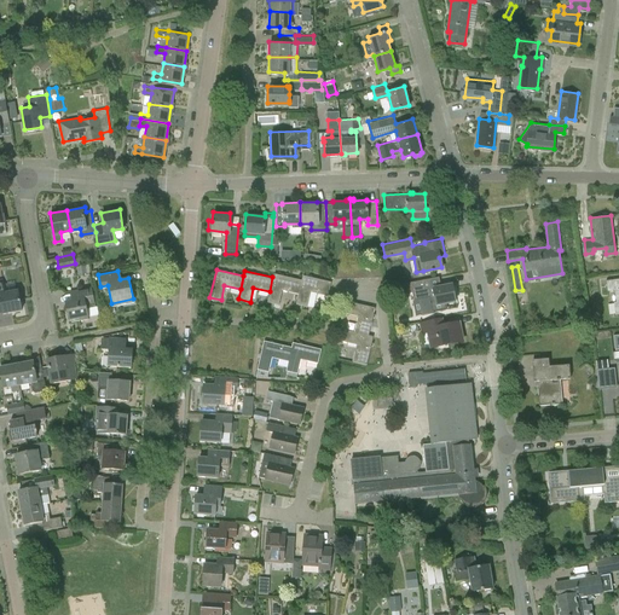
[(282,289),(299,294),(301,279),(273,272),(272,277),(270,291),(267,301),(278,303),(282,289)]
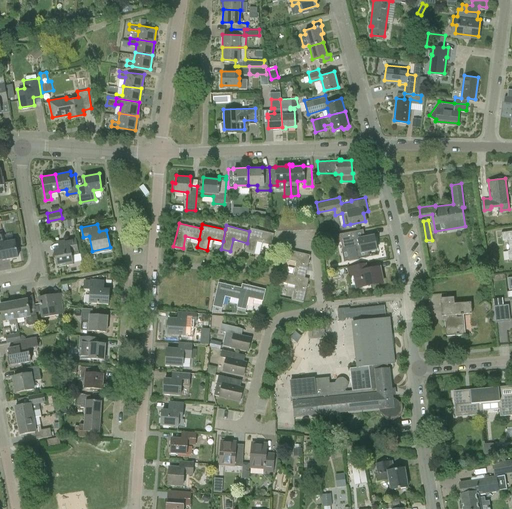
[(250,227),(249,231),(247,243),(245,250),(254,252),(257,241),(271,244),(273,232),(250,227)]
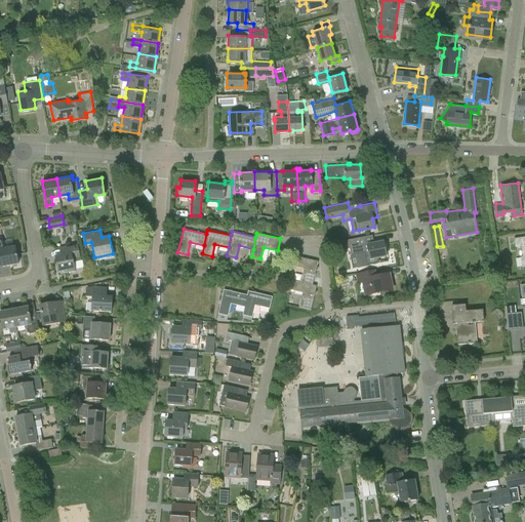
[(378,261),(377,255),(386,254),(382,240),(379,241),(378,233),(349,238),(351,252),(364,250),(367,263),(378,261)]
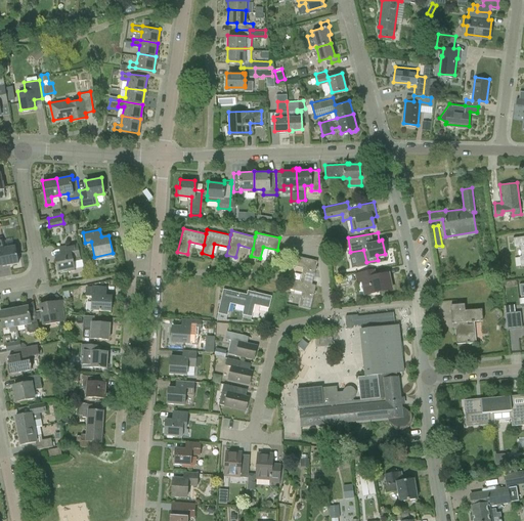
[(0,253),(2,263),(18,260),(15,244),(4,246),(2,234),(0,234),(0,253)]
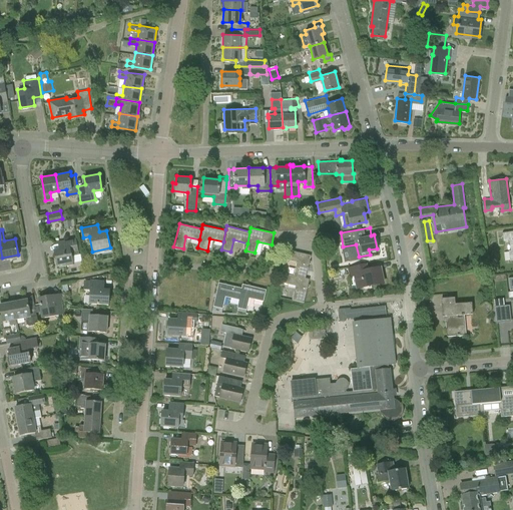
[(510,238),(511,248),(509,249),(510,259),(512,258),(512,229),(503,231),(504,239),(510,238)]
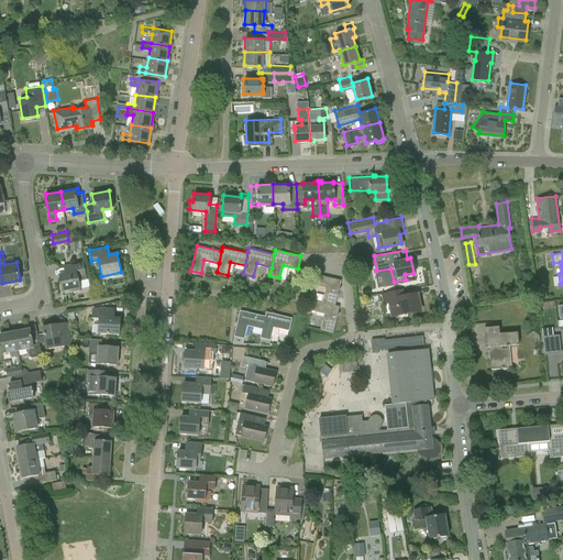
[(373,255),(354,260),(355,267),(375,264),(373,255)]
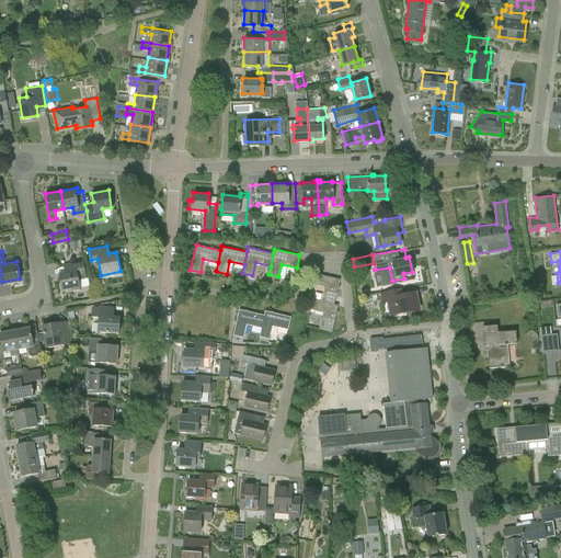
[(72,286),(72,288),(80,287),(78,274),(84,273),(82,259),(64,262),(65,270),(59,271),(63,288),(72,286)]
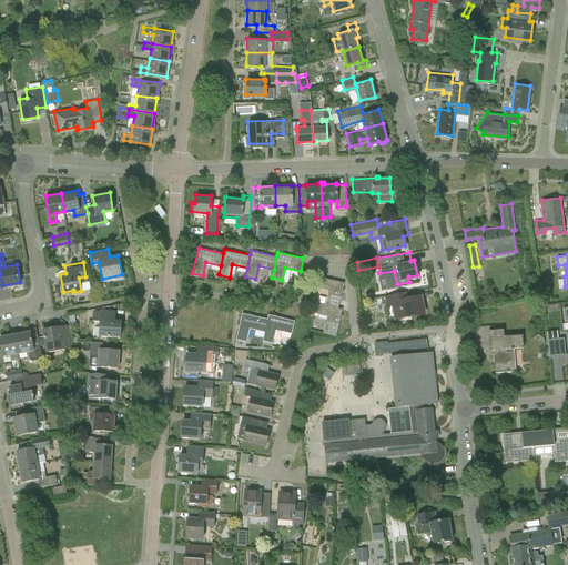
[(328,289),(325,303),(337,306),(344,281),(317,275),(315,285),(328,289)]
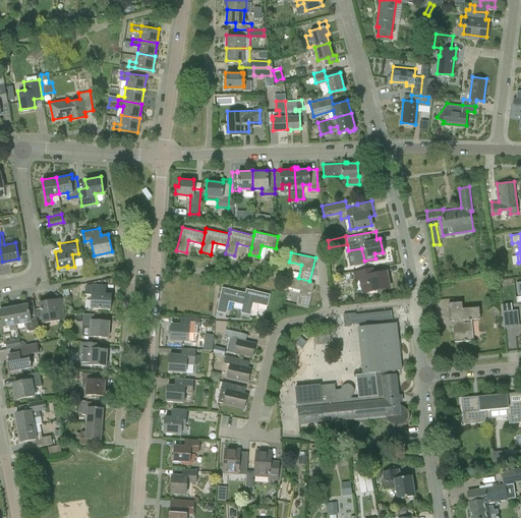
[(355,279),(360,278),(362,291),(389,286),(386,271),(371,274),(370,267),(353,270),(355,279)]
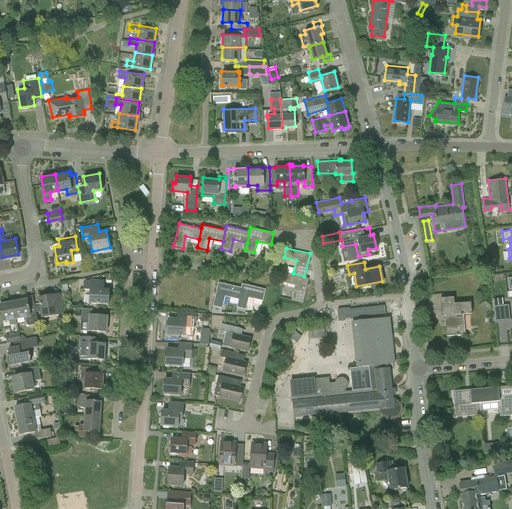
[(308,277),(304,276),(293,273),(285,272),(283,281),(295,284),(292,298),(303,301),(308,277)]
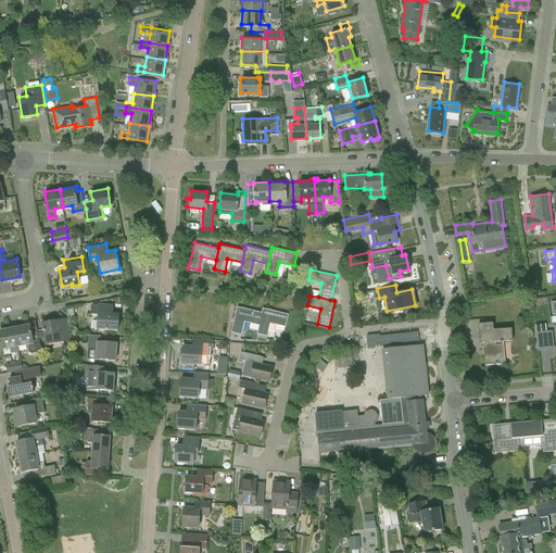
[(91,313),(101,314),(99,327),(116,329),(118,313),(112,312),(112,303),(99,302),(99,303),(92,303),(91,313)]
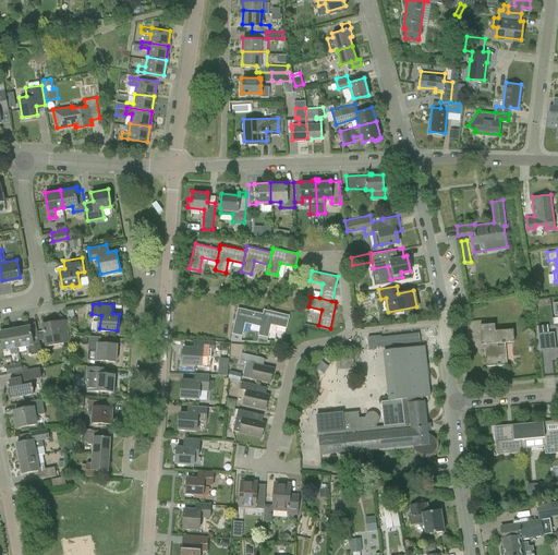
[(245,321),(259,325),(263,312),(238,306),(231,332),(242,334),(245,321)]
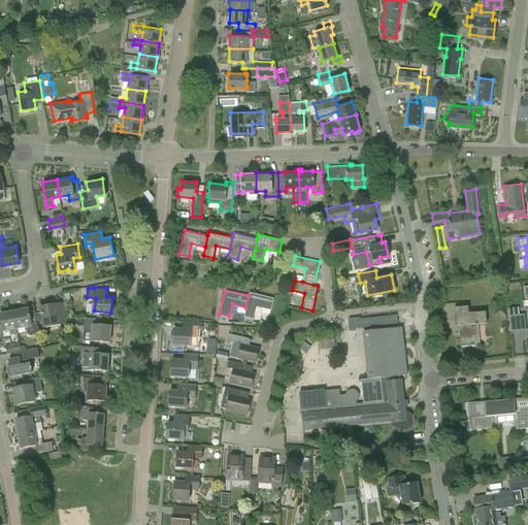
[(250,291),(249,295),(245,307),(243,315),(254,318),(257,305),(270,308),(273,297),(250,291)]
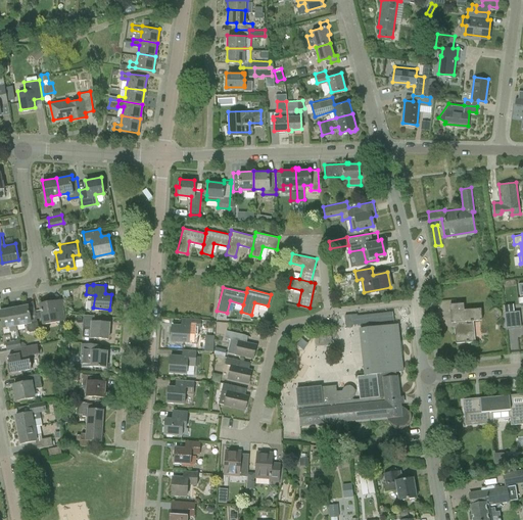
[(54,298),(41,301),(44,323),(64,319),(62,306),(56,308),(54,298)]
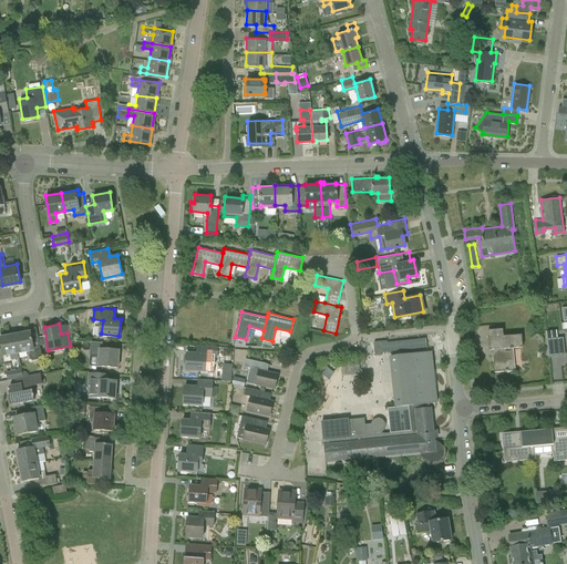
[(492,348),(494,370),(515,368),(513,346),(523,346),(522,332),(503,335),(503,327),(487,328),(488,348),(492,348)]
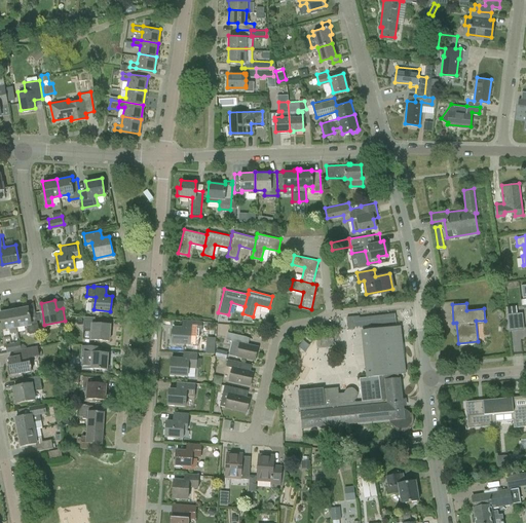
[(35,308),(29,309),(28,305),(14,308),(17,326),(27,324),(28,331),(30,332),(39,331),(35,308)]
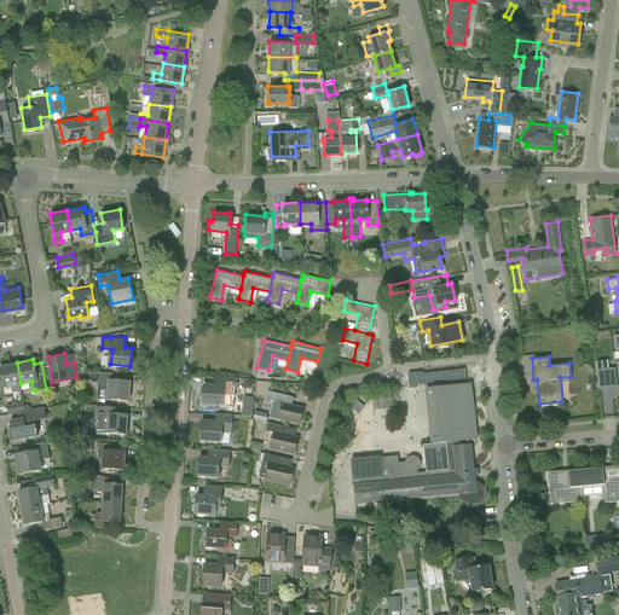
[(0,367),(4,387),(21,383),(17,363),(0,365),(0,367)]
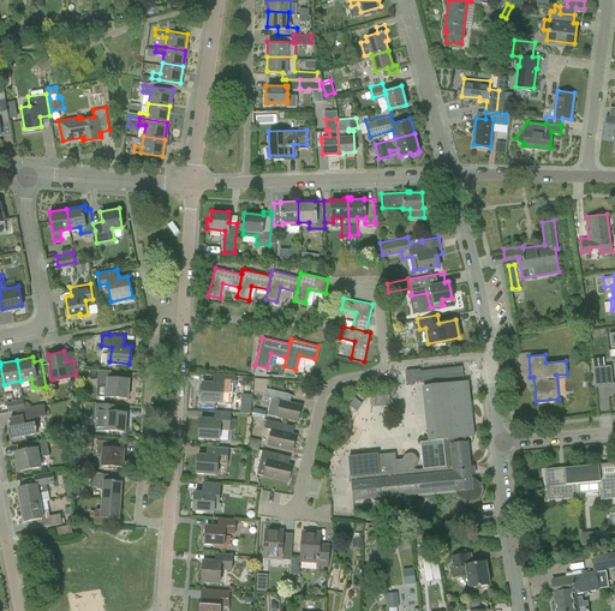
[(421,366),(405,367),(407,382),(415,382),(415,379),(463,373),(461,364),(421,369),(421,366)]
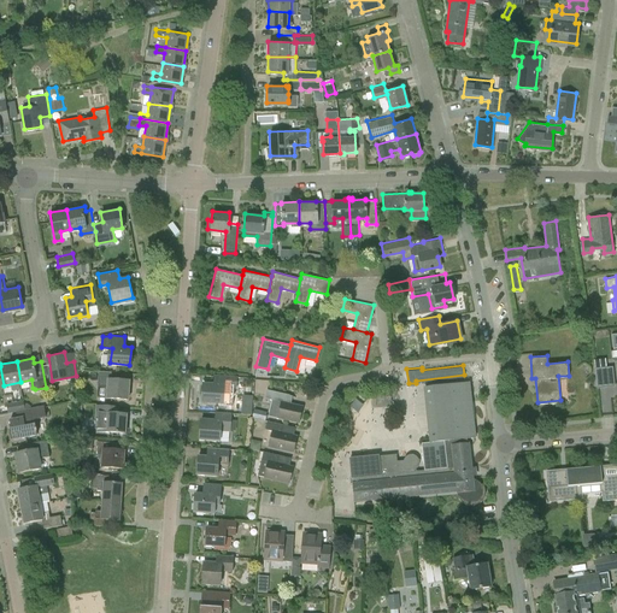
[(606,365),(595,366),(597,385),(607,384),(606,372),(612,372),(611,365),(606,365)]
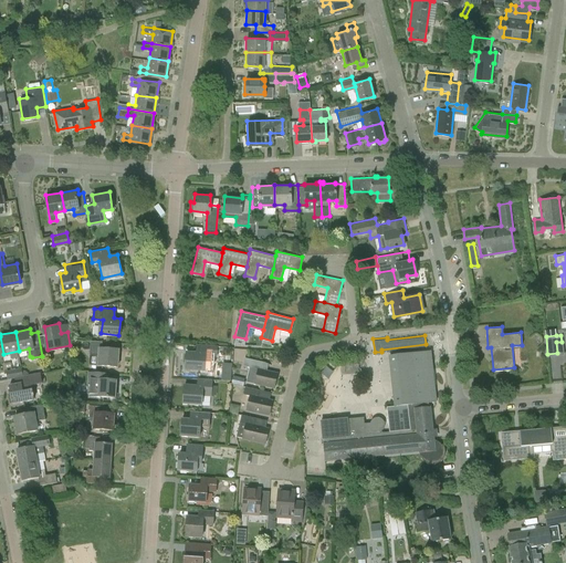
[(90,353),(98,353),(97,364),(116,365),(118,348),(102,347),(102,340),(91,339),(90,353)]
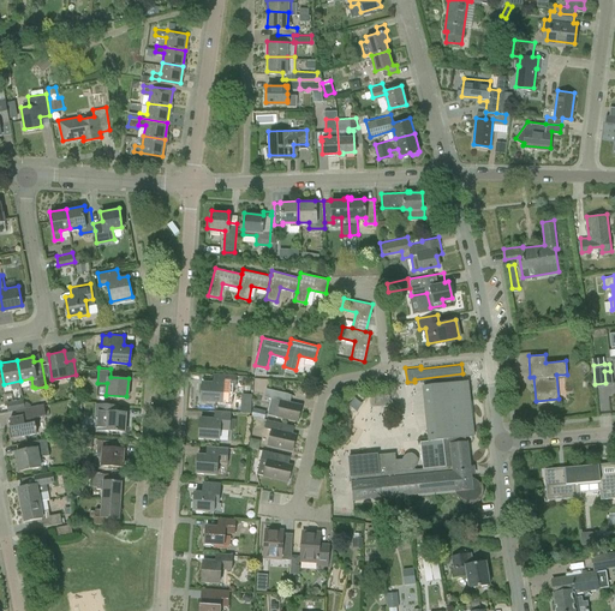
[(230,391),(231,384),(234,384),(236,375),(214,372),(214,382),(202,381),(201,397),(224,400),(224,391),(230,391)]
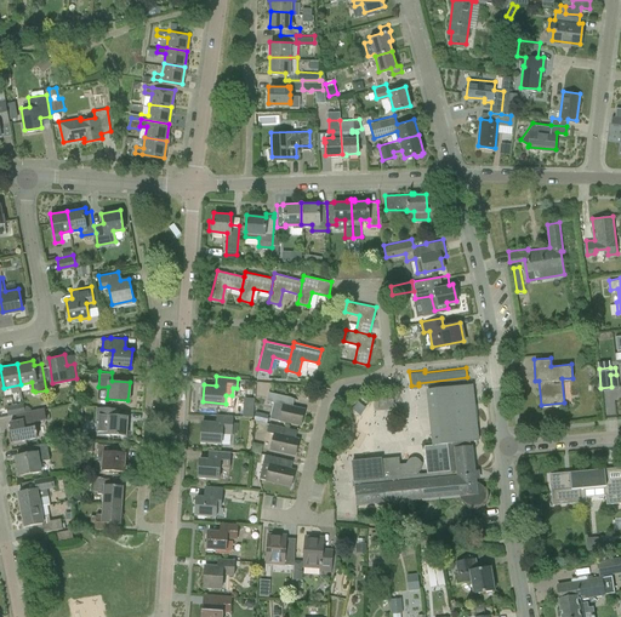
[(406,462),(399,462),(399,456),(352,461),(357,503),(456,492),(457,495),(460,495),(461,496),(461,498),(462,500),(462,501),(463,502),(465,503),(467,504),(468,506),(469,506),(472,507),(473,507),(474,507),(477,507),(478,507),(480,506),(482,504),(483,503),(484,503),(485,501),(486,500),(488,498),(488,497),(488,495),(489,493),(488,491),(488,490),(488,487),(486,486),(485,485),(484,485),(483,484),(483,483),(482,483),(480,481),(479,481),(477,480),(476,480),(476,476),(477,476),(476,468),(474,468),(472,444),(471,444),(469,439),(478,438),(472,383),(451,386),(451,388),(438,390),(438,387),(428,388),(433,427),(445,426),(446,441),(425,444),(427,472),(420,472),(419,470),(420,469),(421,468),(421,467),(422,466),(422,464),(422,463),(422,462),(422,461),(421,460),(421,458),(420,458),(420,457),(419,457),(417,456),(416,456),(415,456),(414,456),(412,456),(411,456),(410,457),(409,457),(409,458),(408,458),(408,460),(406,461),(406,462)]
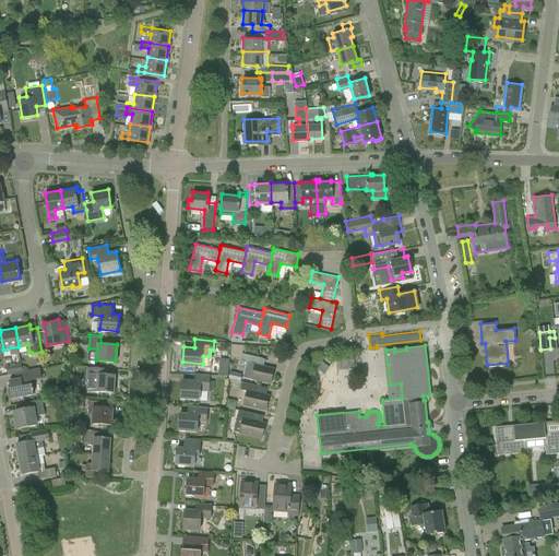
[(274,367),(261,364),(262,356),(241,352),(240,359),(246,361),(242,375),(271,381),(274,367)]
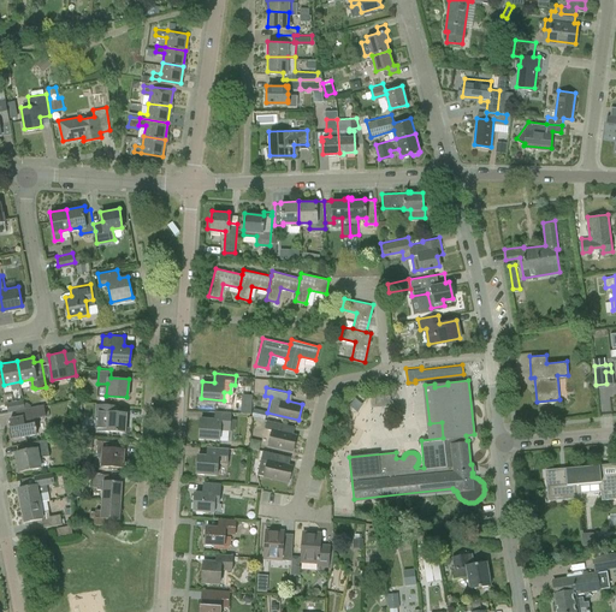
[(253,410),(253,392),(243,391),(242,410),(253,410)]
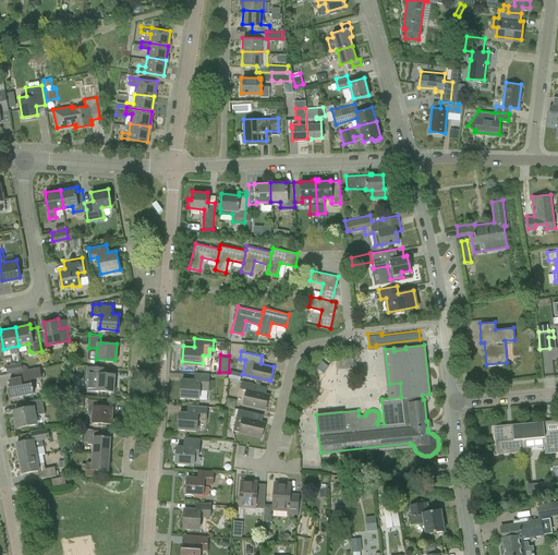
[(337,356),(337,364),(355,364),(356,356),(337,356)]
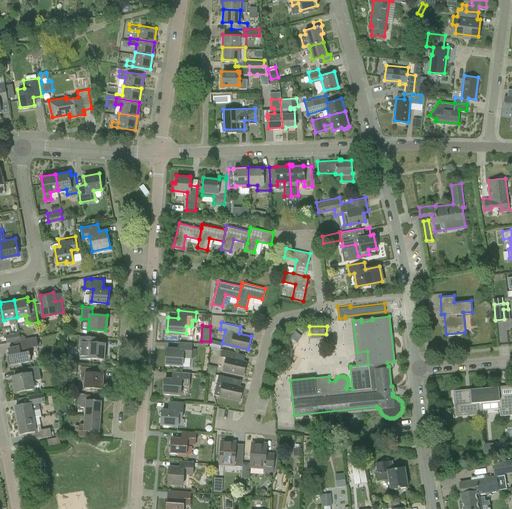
[(7,341),(13,340),(21,338),(20,338),(19,331),(5,333),(7,341)]
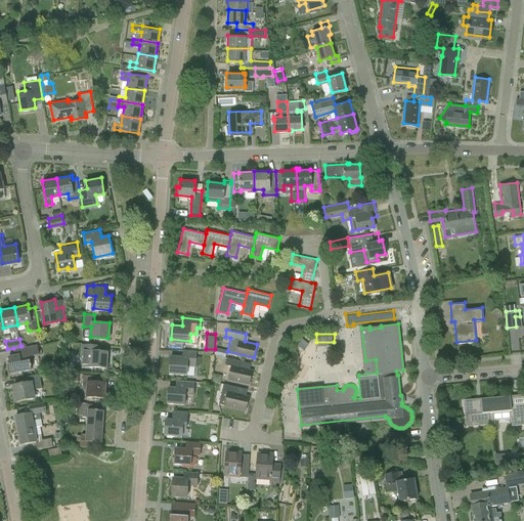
[(82,364),(89,365),(106,366),(107,351),(93,350),(93,343),(81,342),(81,354),(82,354),(81,362),(82,362),(82,364)]
